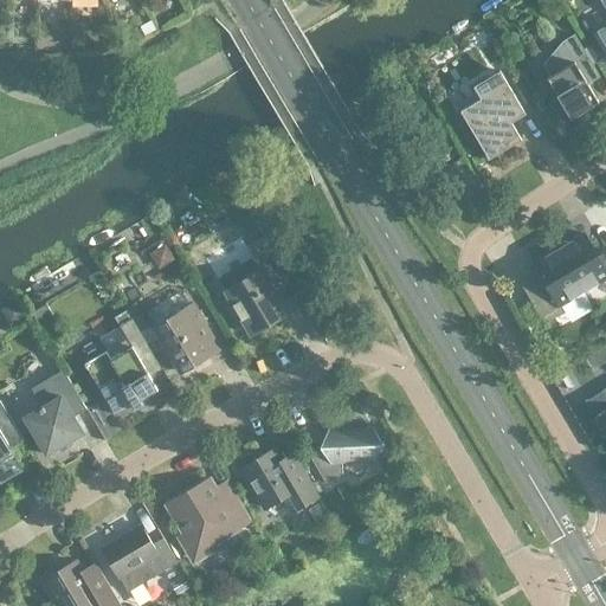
[(150,19),(140,25),(144,33),(155,28),(150,19)]
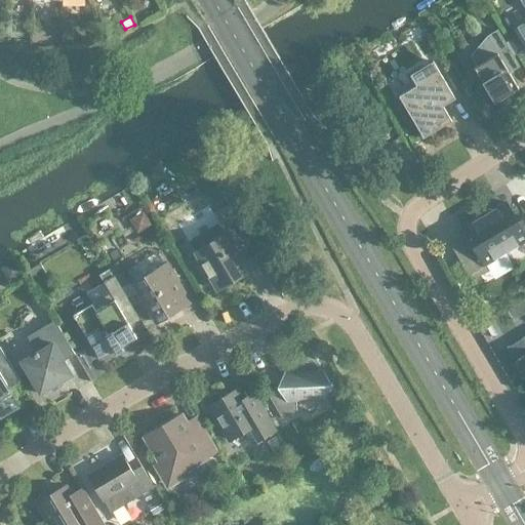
[(498,30),(487,36),(486,36),(471,55),(477,66),(474,68),(494,103),(519,88),(507,69),(518,63),(505,41),(498,30)]
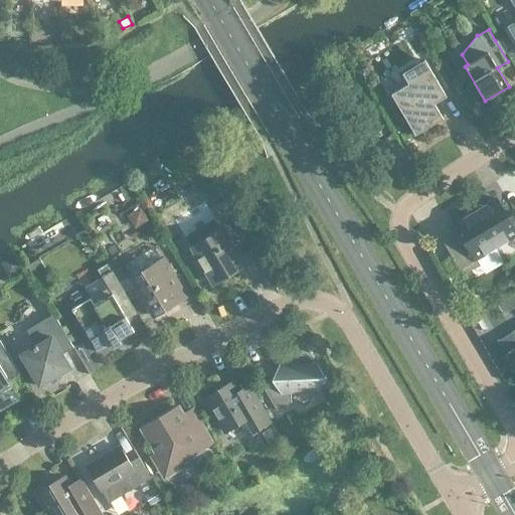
[(507,32),(499,37),(506,49),(514,45),(507,32)]
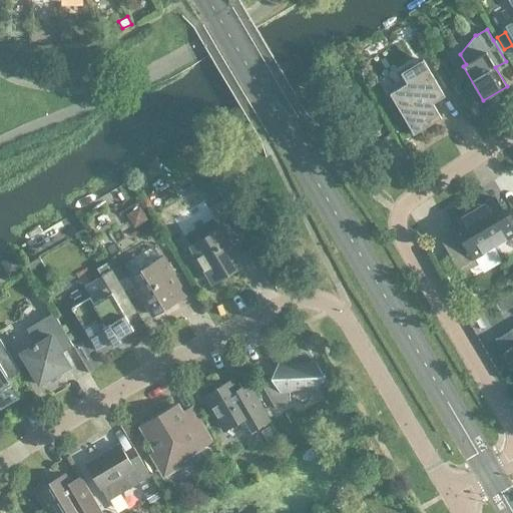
[(423,60),(401,73),(407,83),(390,93),(414,134),(441,118),(433,103),(445,96),(423,60)]
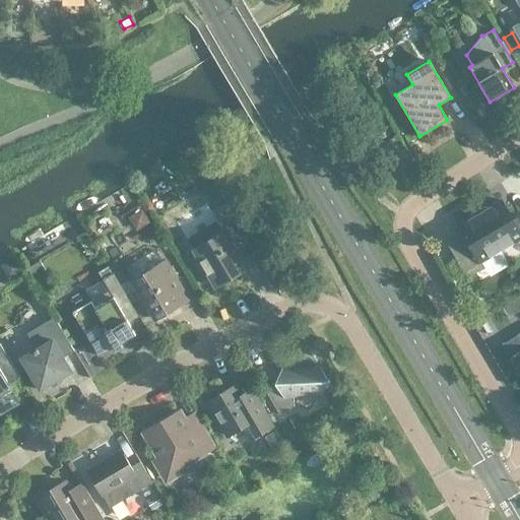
[(501,200),(479,213),(501,249),(519,237),(519,221),(515,224),(501,200)]
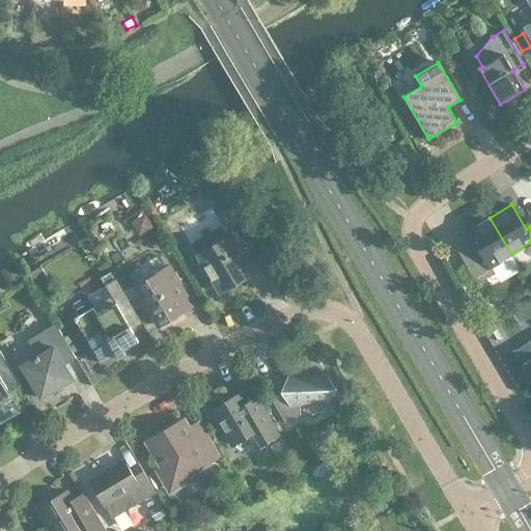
[(511,254),(490,218),(467,231),(474,243),(458,252),(477,283),(494,273),(490,267),(511,254)]
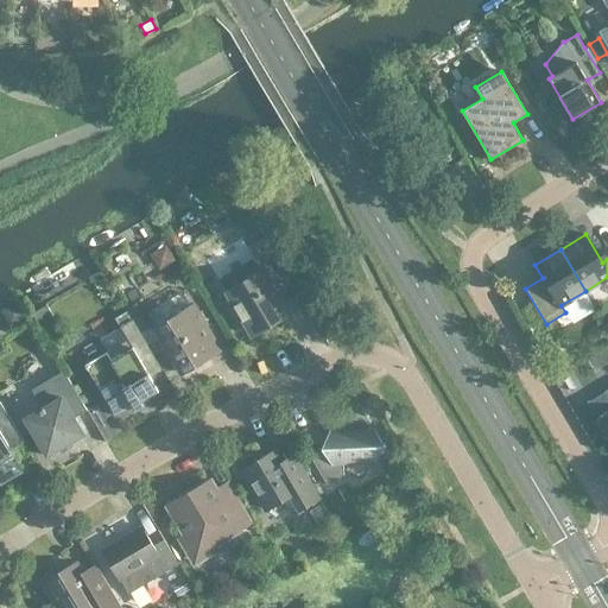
[(279,303),(293,293),(268,251),(254,259),(261,271),(226,292),(252,335),(280,318),(271,304),(278,301),(279,303)]
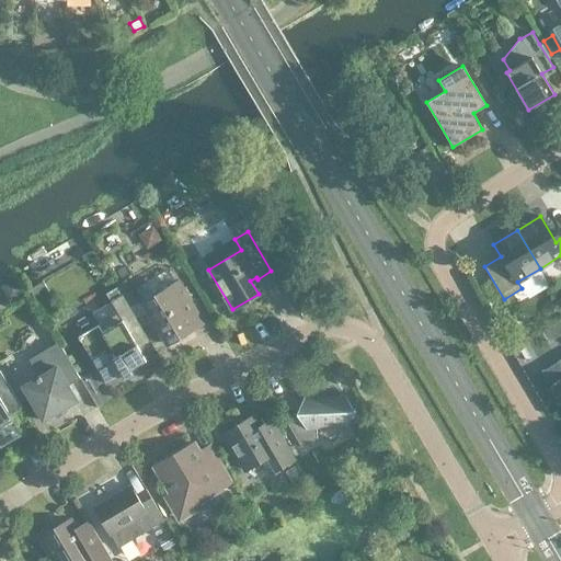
[(16,275),(9,279),(15,290),(23,286),(16,275)]
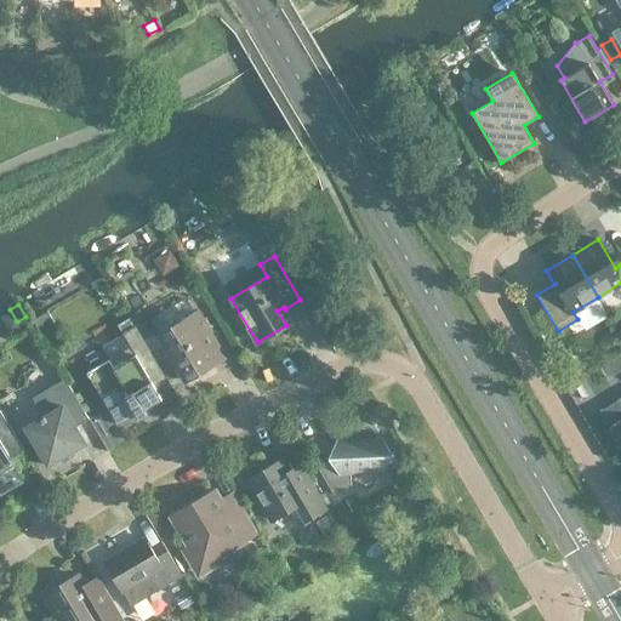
[(186,381),(187,380),(224,358),(197,311),(158,334),(186,381)]
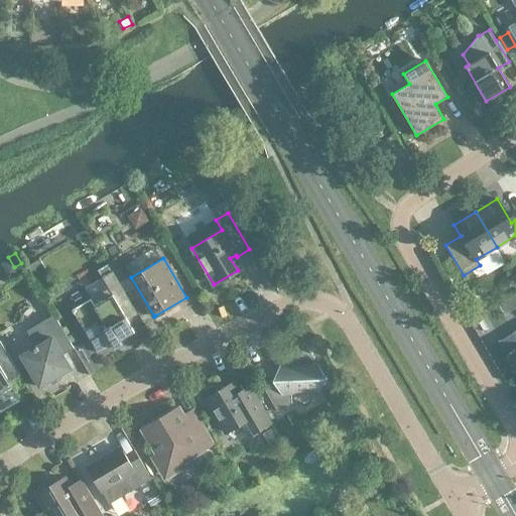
[(40,260),(26,268),(36,283),(49,275),(40,260)]
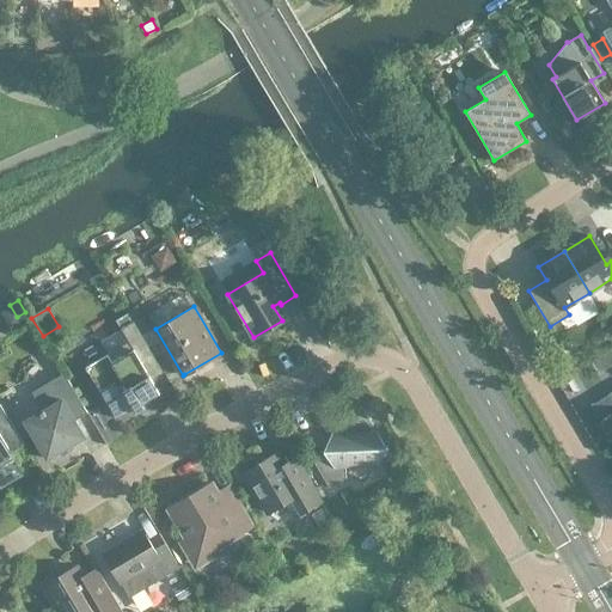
[(109,353),(85,367),(116,418),(133,409),(135,414),(145,408),(142,403),(159,393),(136,355),(148,347),(128,313),(116,320),(121,329),(101,341),(109,353)]
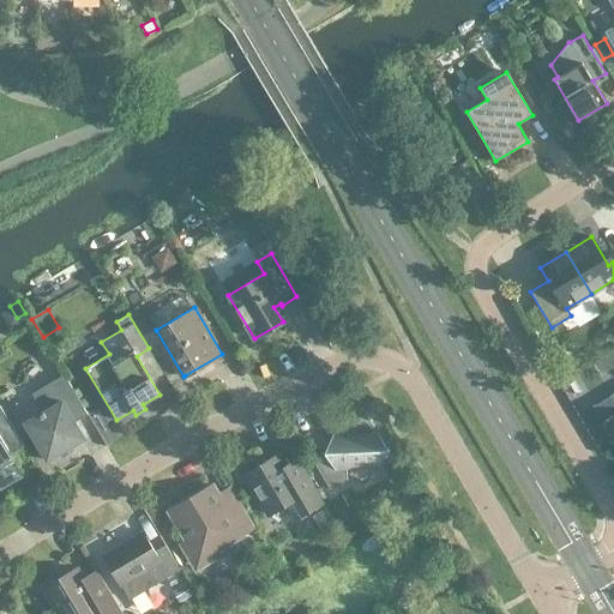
[(145,317),(137,323),(144,335),(152,329),(145,317)]
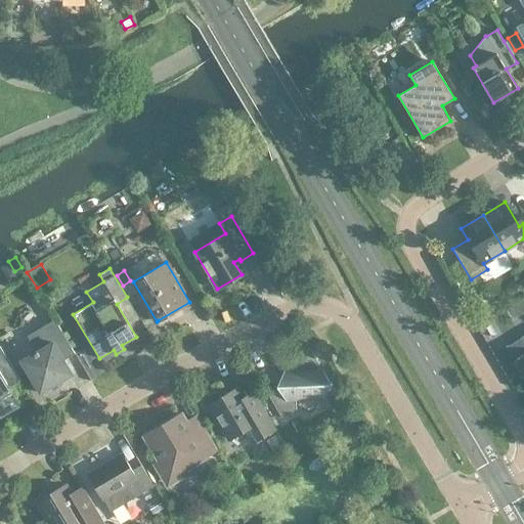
[(137,293),(130,297),(135,305),(142,301),(137,293)]
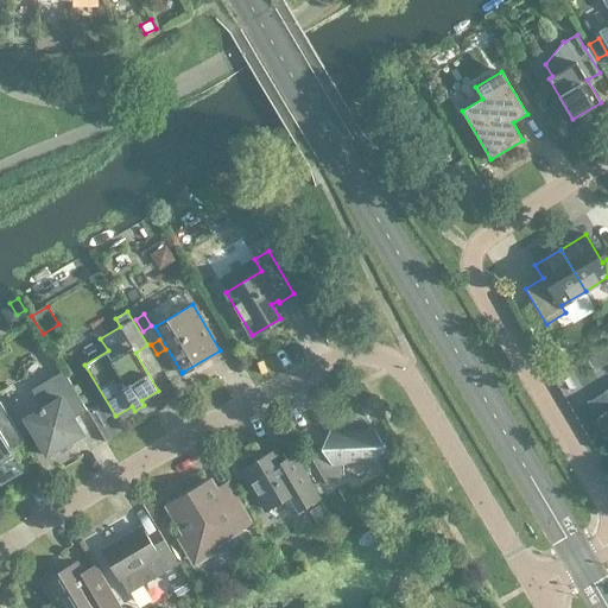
[(565,349),(553,358),(562,369),(574,361),(565,349)]
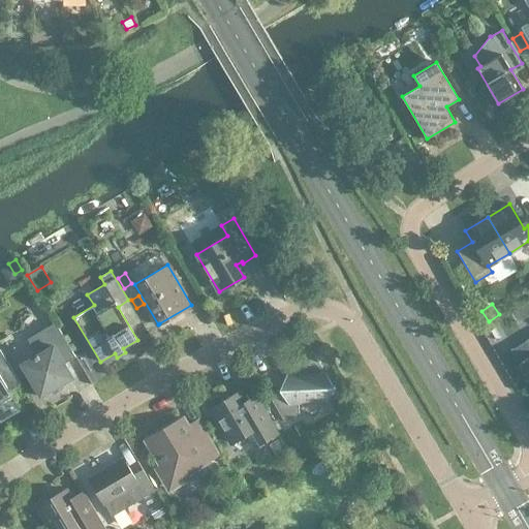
[(75,356),(55,322),(28,339),(37,354),(21,364),(40,397),(72,377),(64,364),(75,356)]
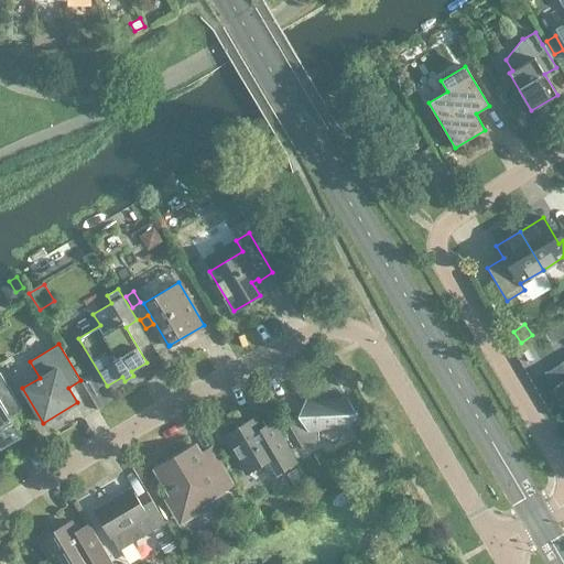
[(23,413),(18,403),(0,372),(0,448),(21,436),(7,411),(18,404),(23,413)]
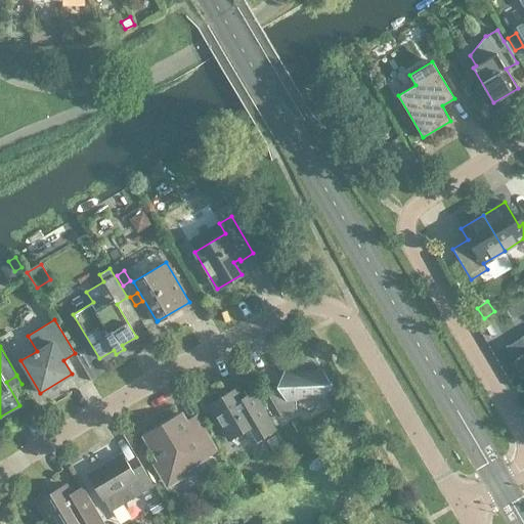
[(317,361),(309,348),(298,354),(298,360),(291,360),(291,369),(285,369),(276,385),(266,391),(281,419),(296,410),(296,399),(322,398),(331,383),(321,368),(317,368),(317,361)]
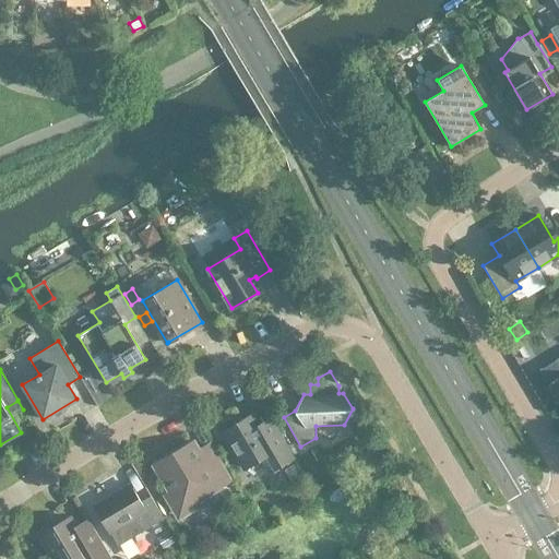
[(558,378),(548,385),(558,404),(558,378)]
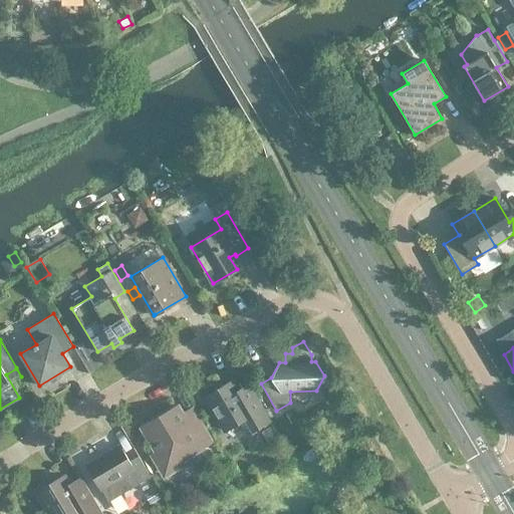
[(271,421),(258,399),(249,383),(237,391),(231,380),(205,397),(225,431),(242,422),(249,434),(271,421)]
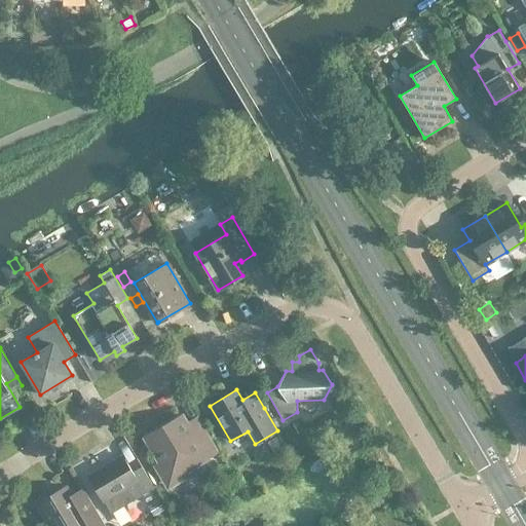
[(196,442),(182,417),(146,438),(160,462),(155,465),(168,487),(188,476),(185,471),(217,451),(207,436),(196,442)]
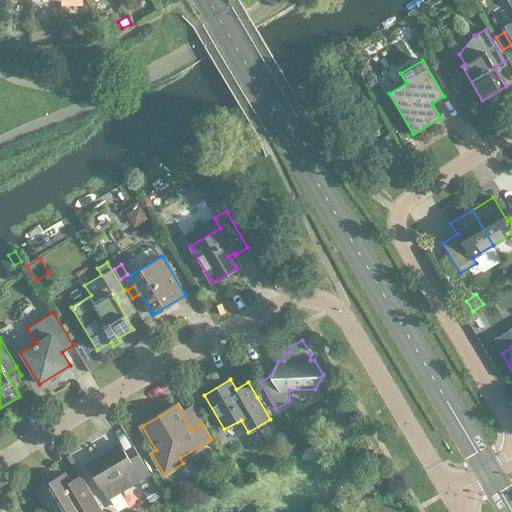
[(272,422),(262,428),(268,439),(278,433),(272,422)]
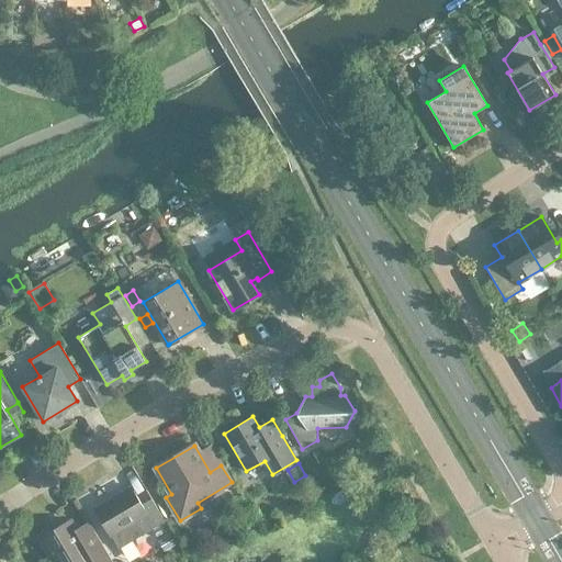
[(119,548),(149,530),(165,520),(152,498),(142,504),(131,486),(93,508),(110,536),(111,536),(119,548)]
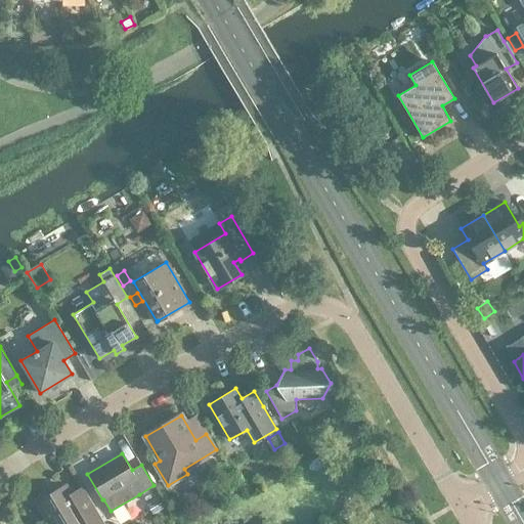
[(255,485),(249,477),(244,481),(250,489),(255,485)]
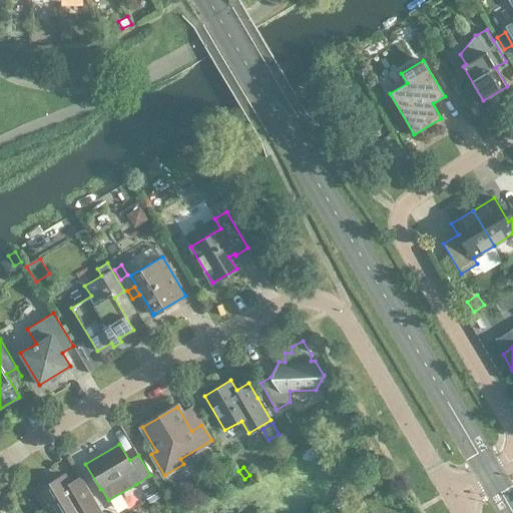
[(102,512),(83,480),(73,485),(69,484),(63,475),(42,487),(41,492),(37,494),(48,512),(102,512)]
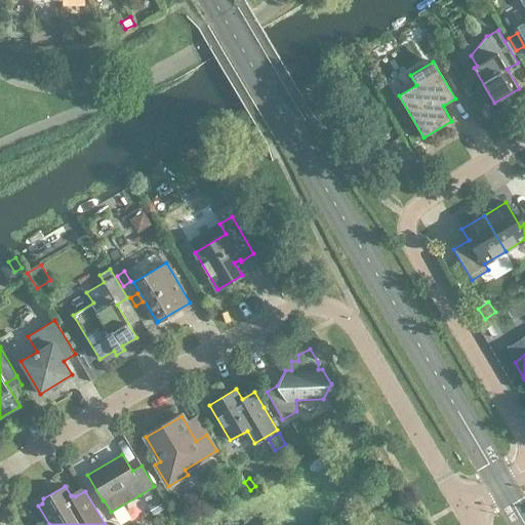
[(158,498),(147,505),(153,516),(164,510),(158,498)]
